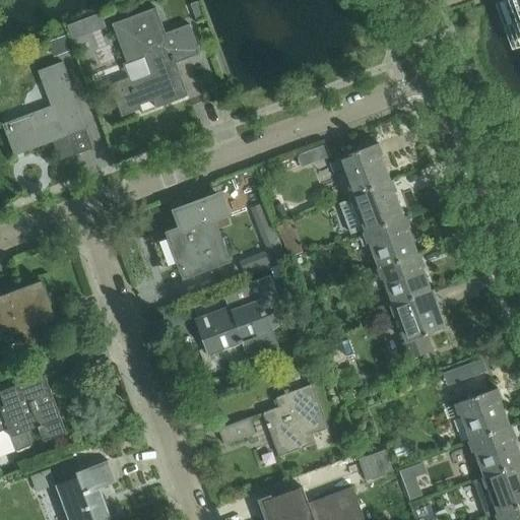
[(519,0),(505,0),(500,2),(517,50),(519,49),(519,0)]
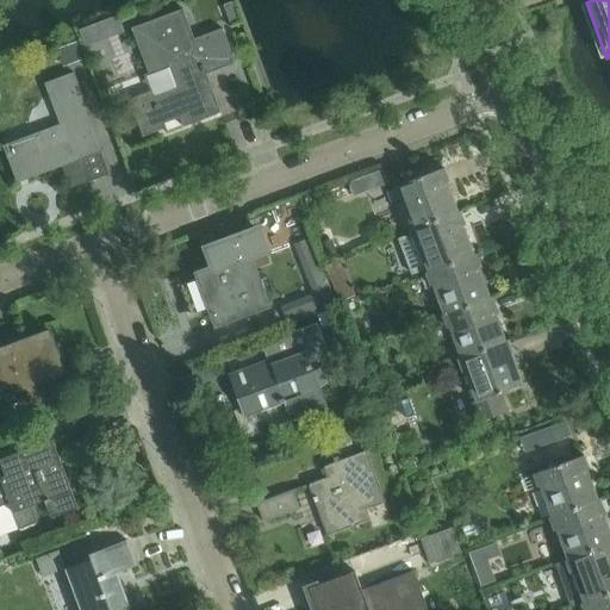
[(184,11),(134,29),(150,74),(147,75),(147,78),(169,69),(176,88),(155,97),(153,92),(130,100),(143,137),(165,129),(167,134),(168,134),(165,123),(181,117),(184,125),(182,125),(184,128),(222,113),(221,111),(218,112),(211,93),(213,93),(206,73),(207,73),(205,67),(228,57),(229,58),(232,57),(223,30),(194,41),(184,11)]
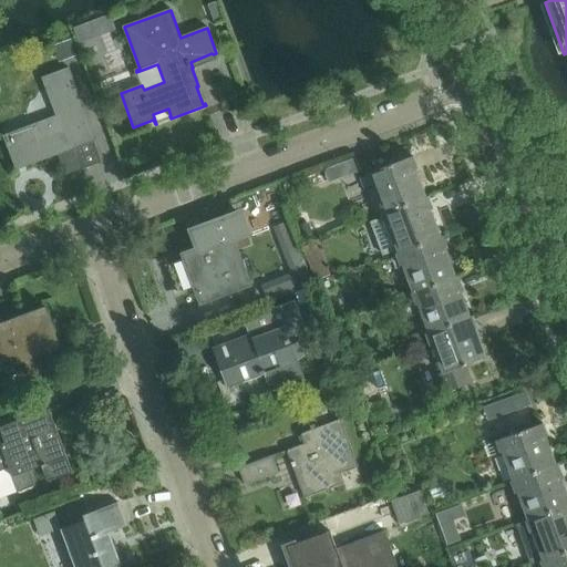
[(74,41),(57,44),(60,59),(78,54),(74,41)]
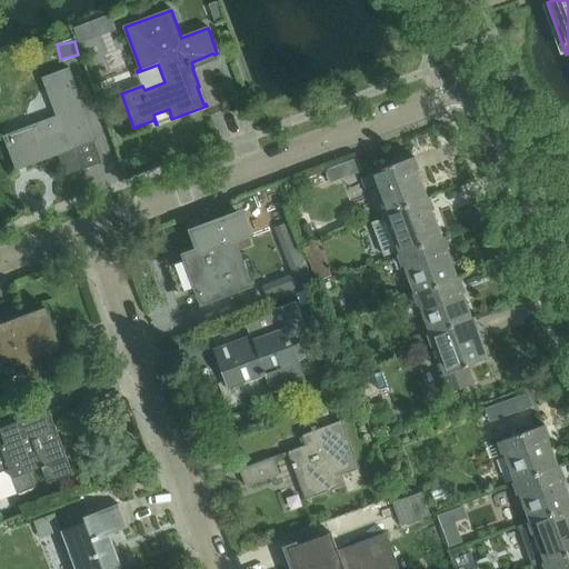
[(17,172),(58,157),(66,178),(102,165),(95,143),(97,142),(70,69),(42,79),(57,118),(3,137),(17,172)]
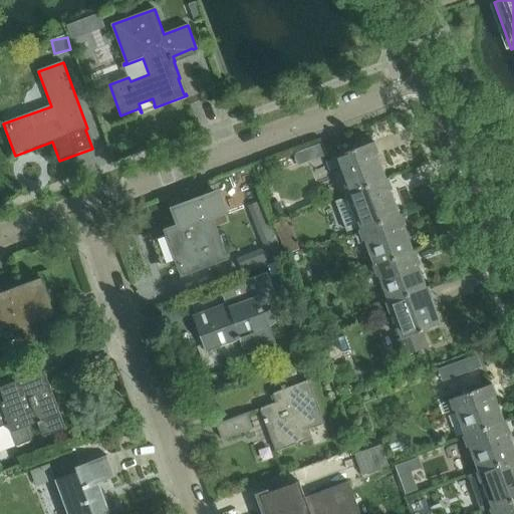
[(334,157),(348,193),(387,179),(372,143),(334,157)]
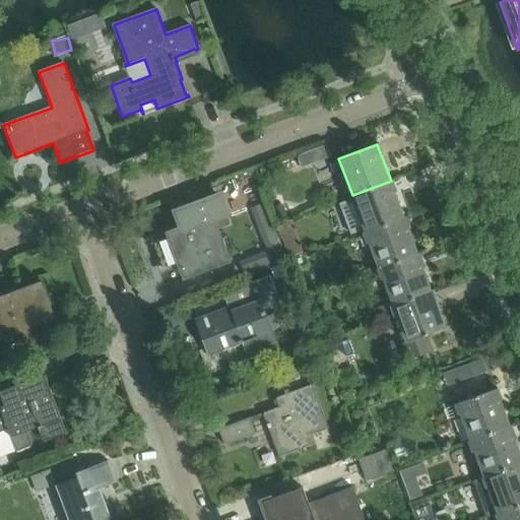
[(352,195),(366,233),(404,218),(391,181),(352,195)]
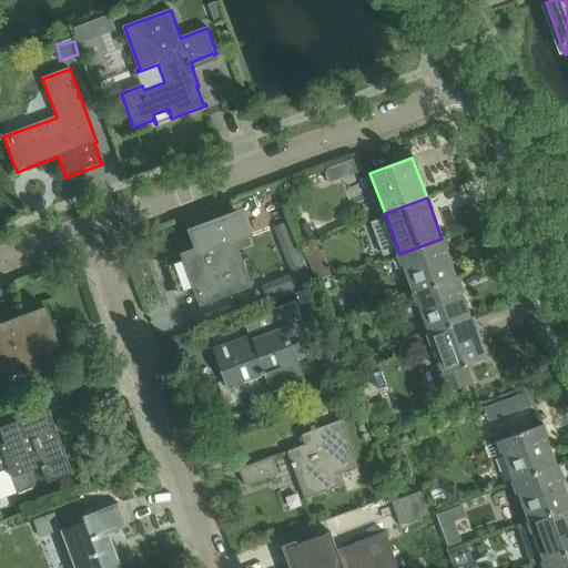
[(186,256),(186,260),(168,266),(179,296),(198,288),(203,302),(249,285),(236,253),(253,246),(241,215),(229,220),(229,219),(193,232),(200,251),(186,256)]
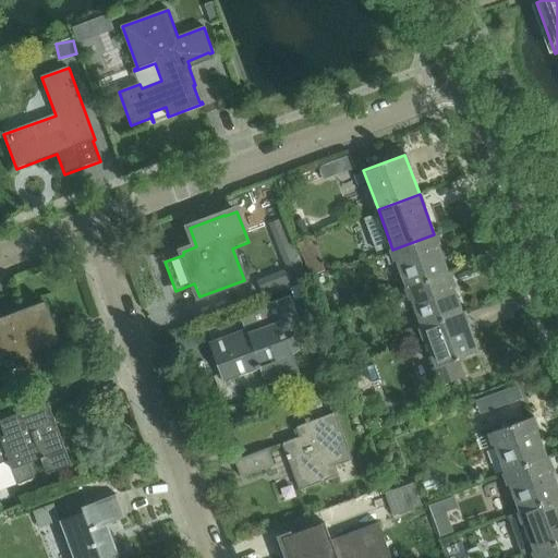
[(263,277),(268,293),(307,280),(286,217),(269,222),(286,269),(263,277)]
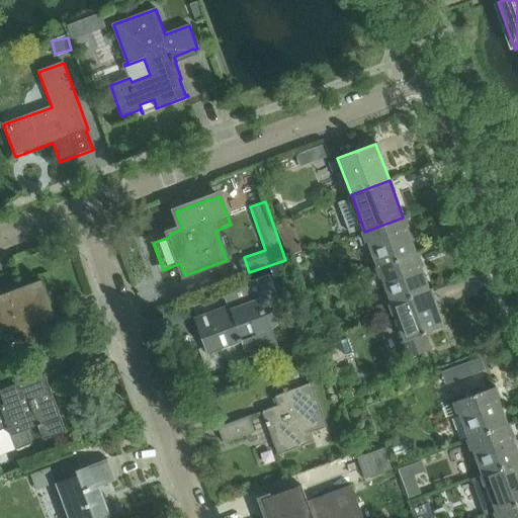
[(364,232),(378,268),(417,254),(403,218),(364,232)]
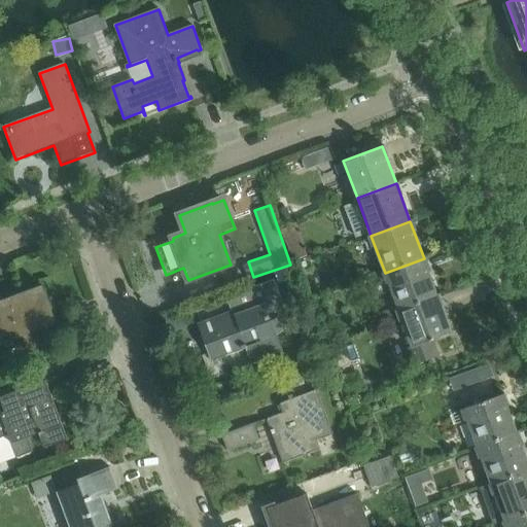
[(424,258),(385,273),(398,310),(437,295),(424,258)]
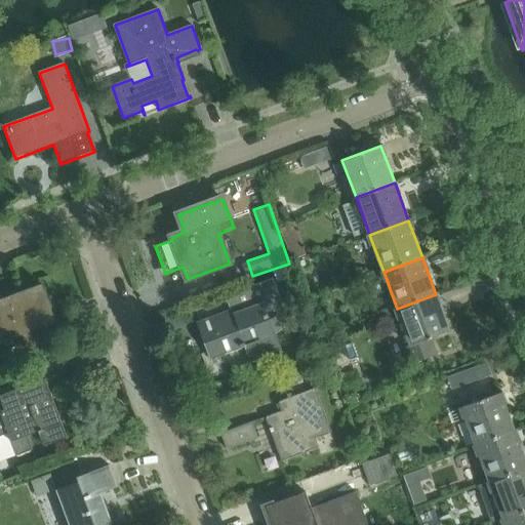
[(273,281),(229,297),(233,310),(197,323),(210,359),(245,346),(251,361),(282,350),(276,333),(288,326),(280,318),(285,316),(273,281)]
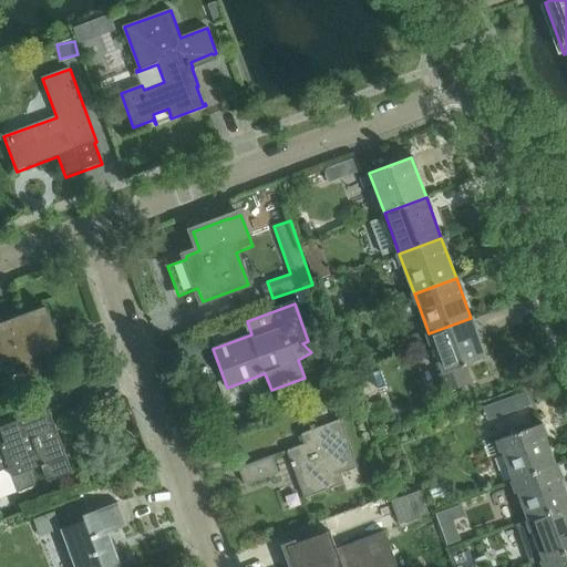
[(45,311),(0,327),(0,367),(22,360),(29,380),(55,370),(48,350),(58,347),(45,311)]
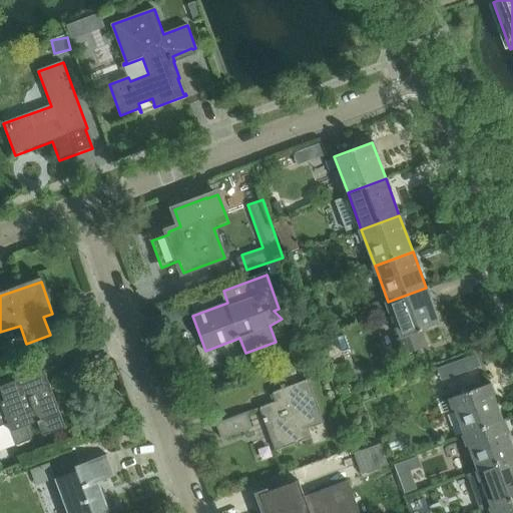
[(439,324),(426,288),(388,302),(401,337),(396,339),(402,356),(428,346),(422,330),(439,324)]
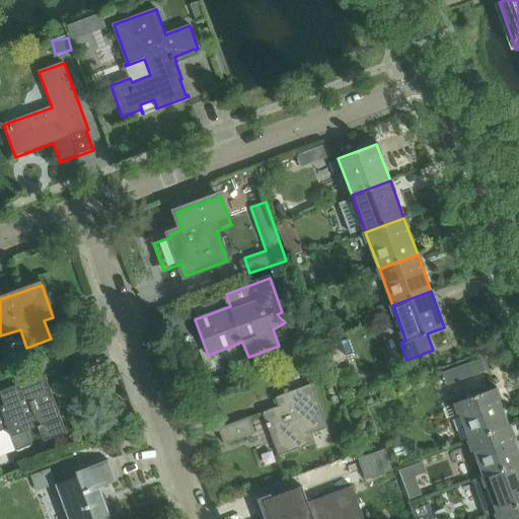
[(449,383),(489,368),(484,356),(444,371),(449,383)]
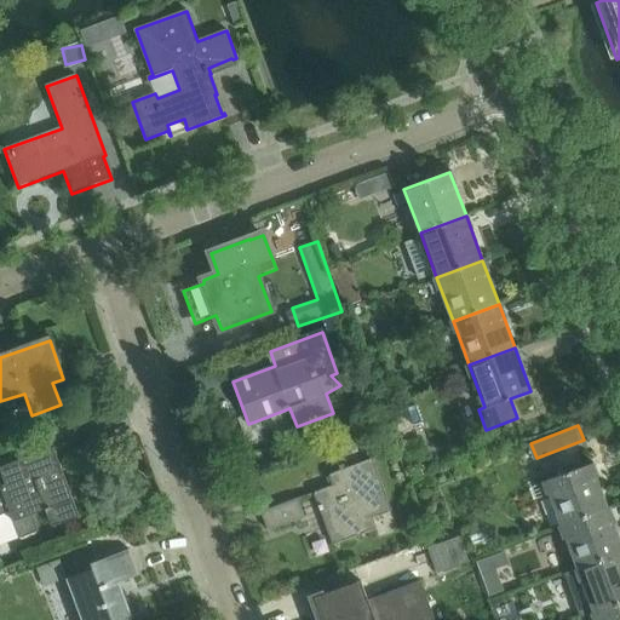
[(69,442),(0,468),(0,515),(10,512),(19,539),(38,532),(32,515),(45,510),(51,527),(79,517),(61,466),(76,460),(69,442)]
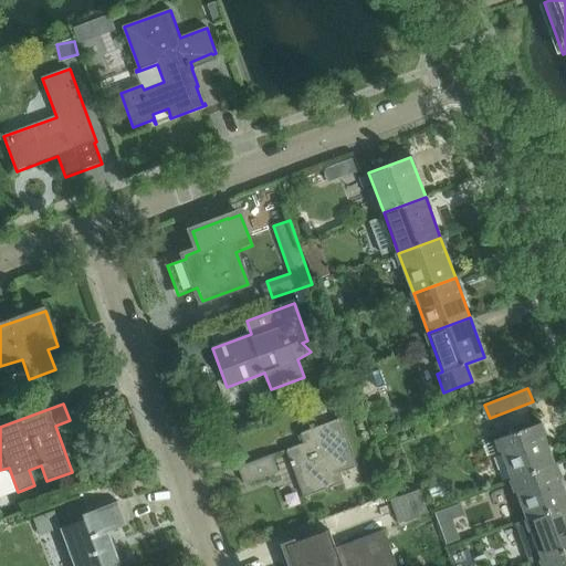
[(305,442),(287,449),(289,451),(290,450),(293,461),(292,462),(293,467),(295,465),(306,496),(304,496),(305,499),(344,484),(343,482),(342,483),(338,474),(358,468),(357,465),(356,465),(339,421),(342,420),(341,419),(301,433),(302,435),(303,435),(305,442)]
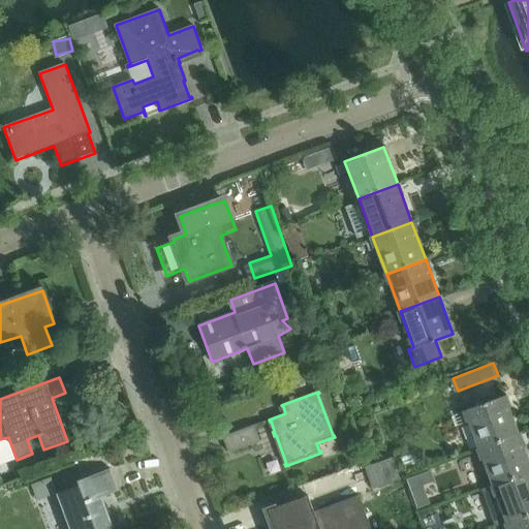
[(467,411),(480,447),(519,433),(505,397),(467,411)]
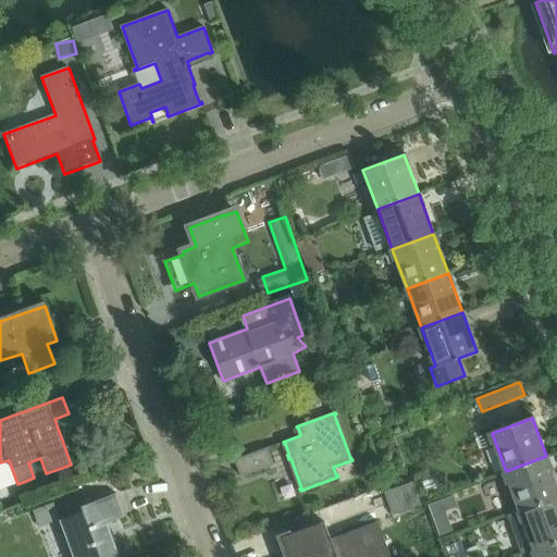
[(274,465),(268,447),(235,459),(242,477),(274,465)]
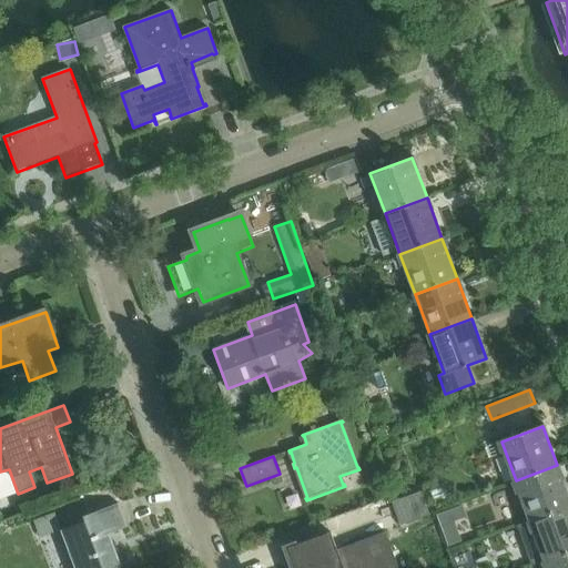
[(567,507),(567,494),(557,465),(516,480),(530,521),(567,507)]
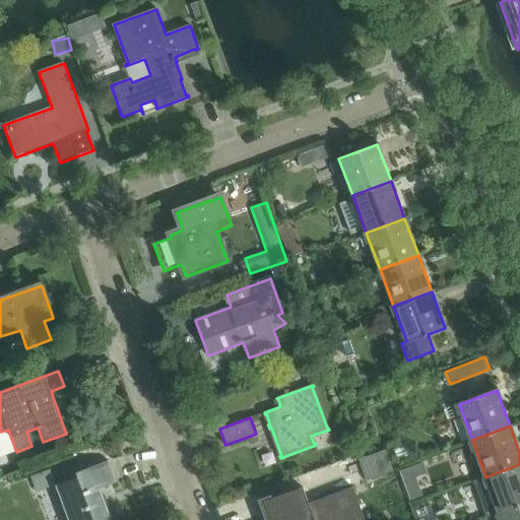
[(367,477),(391,473),(388,451),(363,455),(367,477)]
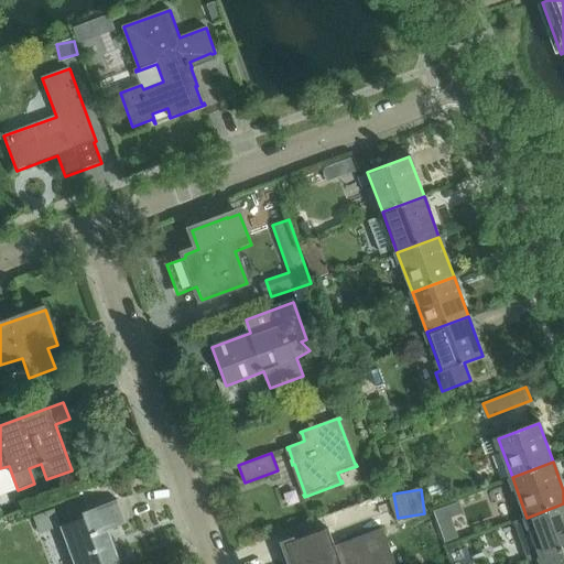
[(85,518),(61,527),(74,563),(117,563),(120,563),(108,531),(126,524),(117,500),(83,513),(85,518)]
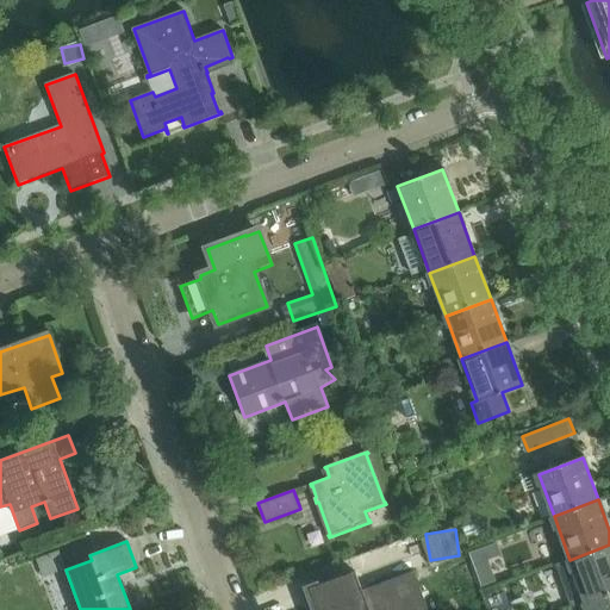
[(479,549),(490,583),(497,580),(490,558),(503,554),(499,542),(479,549)]
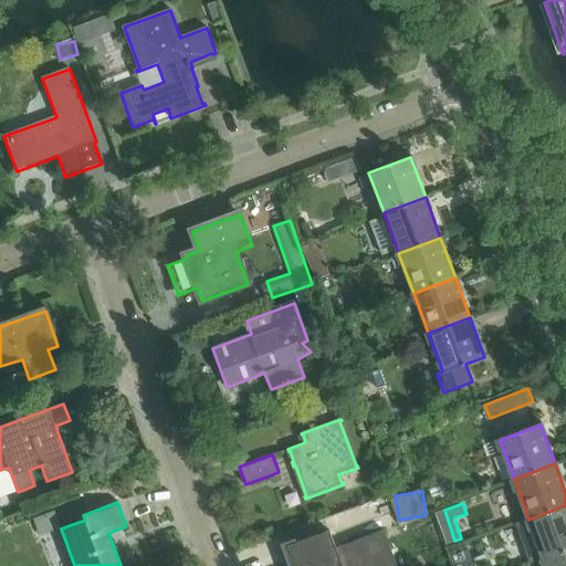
[(565,551),(565,505),(528,520),(544,559),(565,551)]
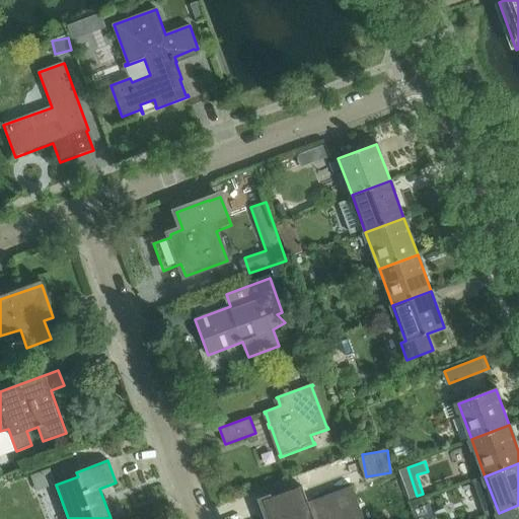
[(302,488),(266,502),(272,518),(364,518),(353,488),(308,504),(302,488)]
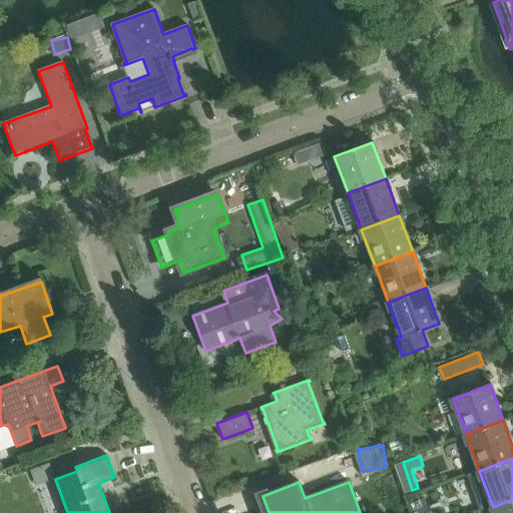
[(495,512),(512,512),(512,499),(493,507),(495,512)]
